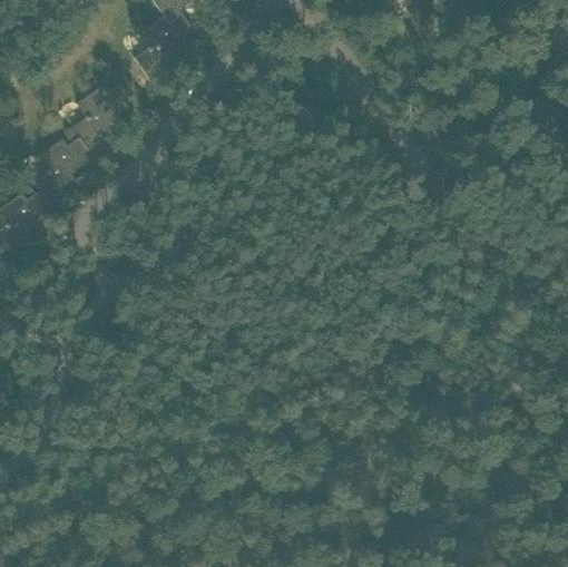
[(154,0),(164,15),(170,23),(185,13),(180,7),(189,0),(154,0)]
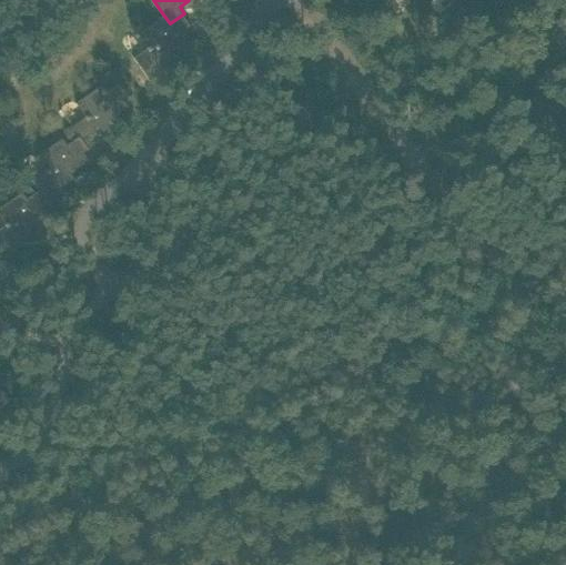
[(170,23),(163,14),(138,32),(148,47),(135,56),(151,78),(164,69),(161,64),(178,53),(174,48),(192,36),(187,28),(192,23),(184,13),(170,23)]
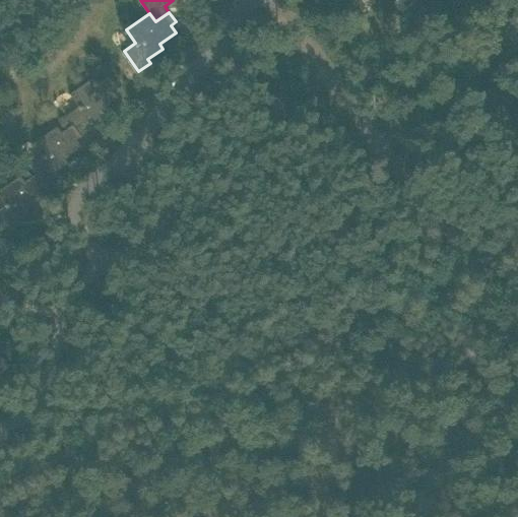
[(66,115),(72,124),(81,136),(94,127),(91,123),(106,114),(103,110),(120,98),(114,89),(119,85),(111,73),(99,81),(94,75),(70,92),(79,106),(66,115)]
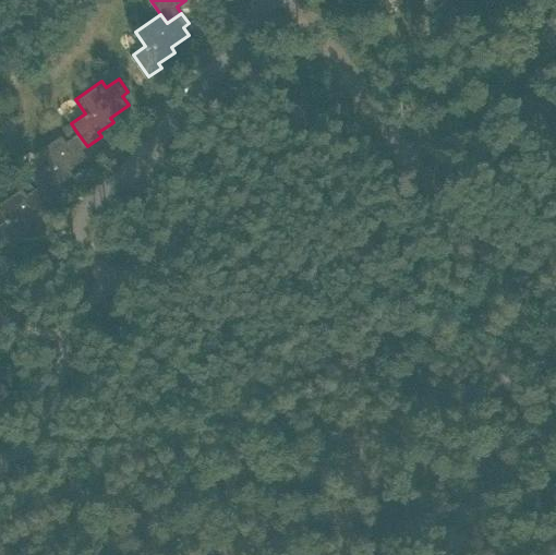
[(32,176),(38,185),(48,200),(62,190),(59,184),(74,175),(71,169),(86,158),(81,151),(87,146),(77,133),(67,140),(63,134),(36,153),(46,166),(32,176)]
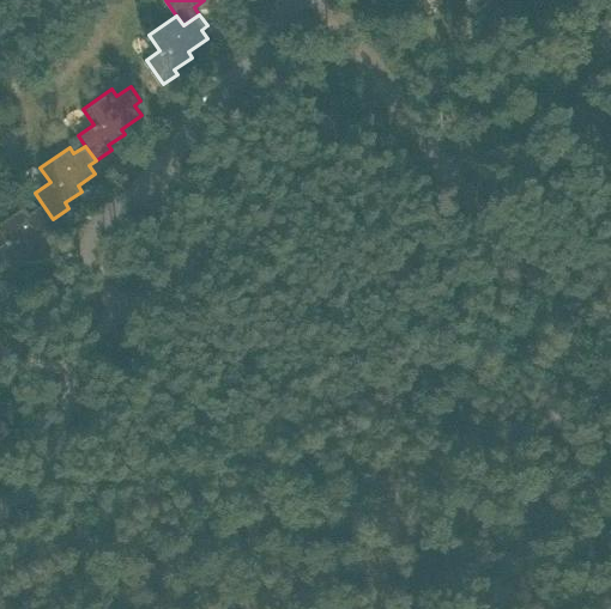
[(41,227),(53,219),(42,203),(30,212),(26,206),(0,223),(0,230),(7,241),(0,244),(0,261),(10,275),(24,267),(20,262),(38,250),(35,244),(47,236),(41,227)]
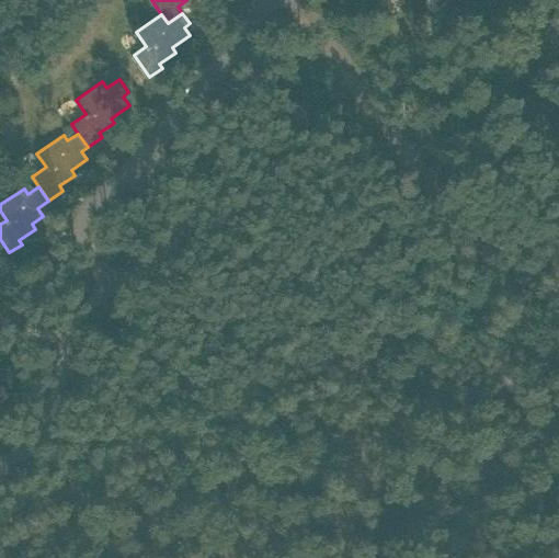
[(0,406),(12,390),(0,379),(0,406)]
